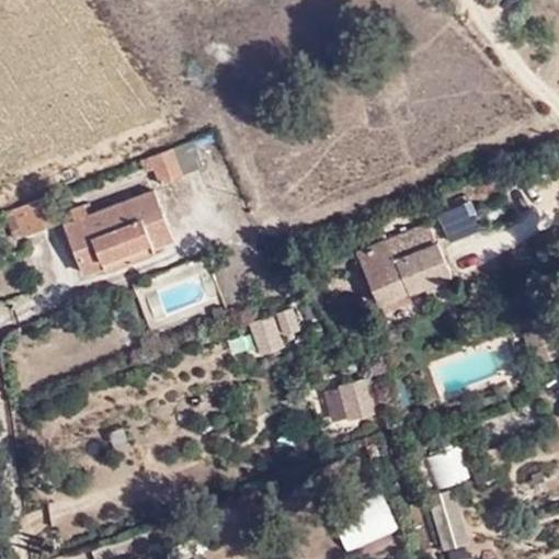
[(203,167),(195,139),(150,157),(161,182),(203,167)]
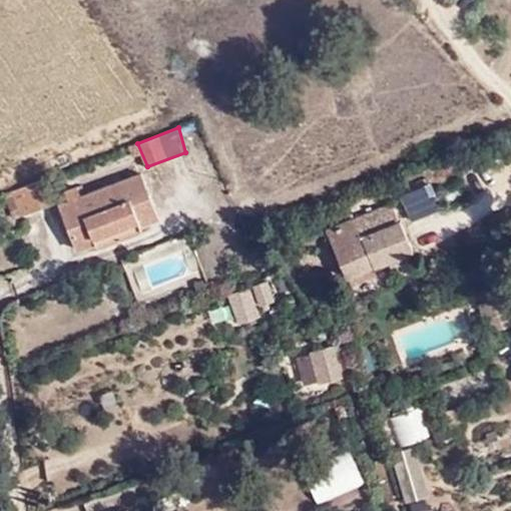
[(156,219),(139,174),(80,197),(76,188),(65,194),(67,202),(60,204),(78,247),(96,242),(99,248),(142,233),(141,223),(156,219)]
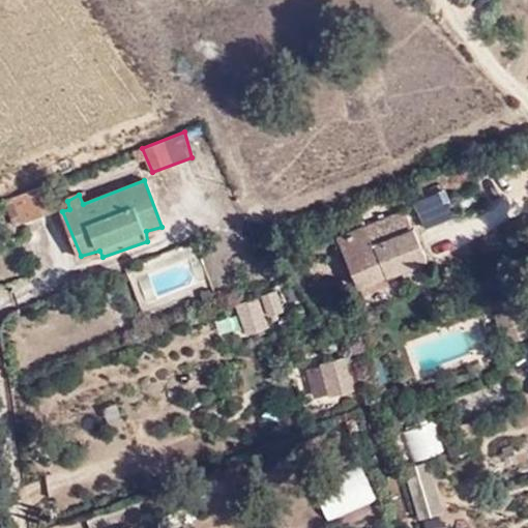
[(50,182),(15,196),(23,221),(52,209),(47,197),(53,194),(50,182)]
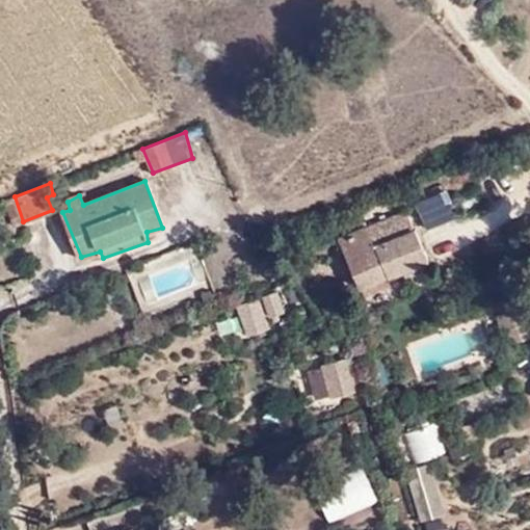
[(361,292),(390,277),(426,260),(406,216),(339,246),(361,292)]
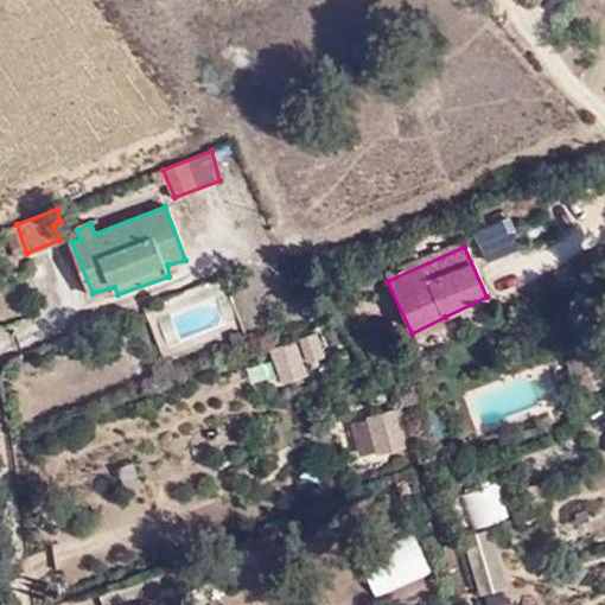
[(452,331),(445,317),(412,333),(422,348),(452,331)]
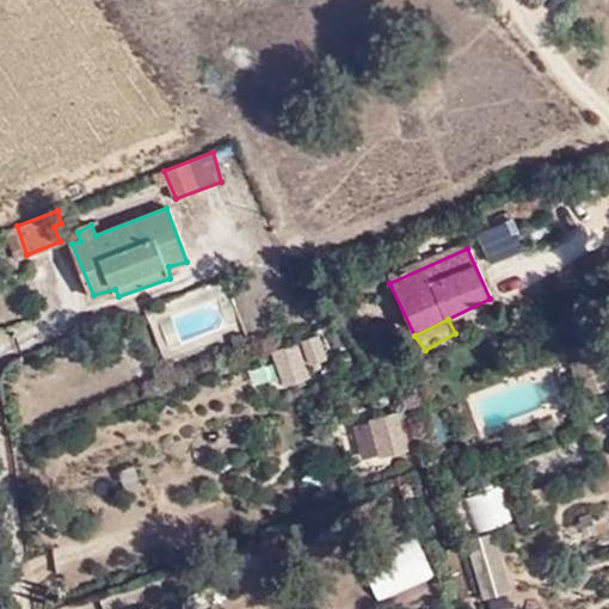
[(399,408),(381,413),(389,446),(407,438),(399,408)]
